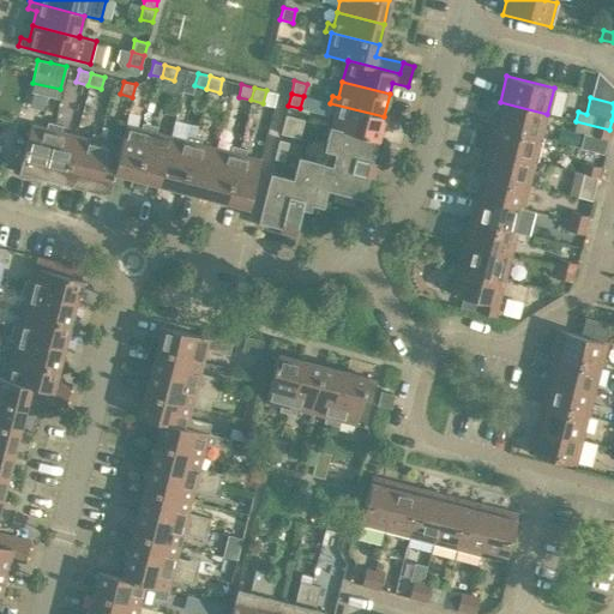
[(500,102),(494,125),(541,137),(547,114),(500,102)]
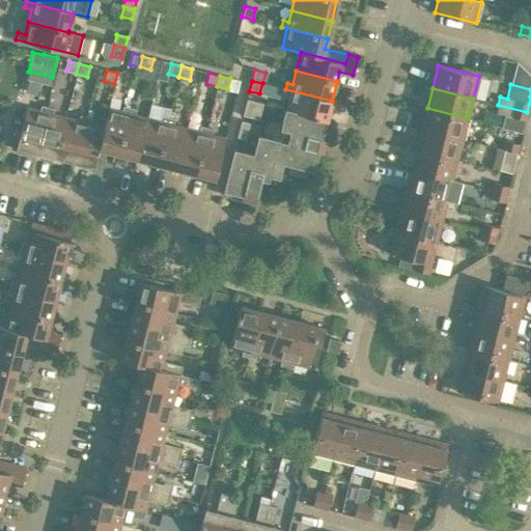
[(327,120),(332,101),(285,89),(284,95),(289,98),(286,109),(285,109),(285,110),(327,120)]
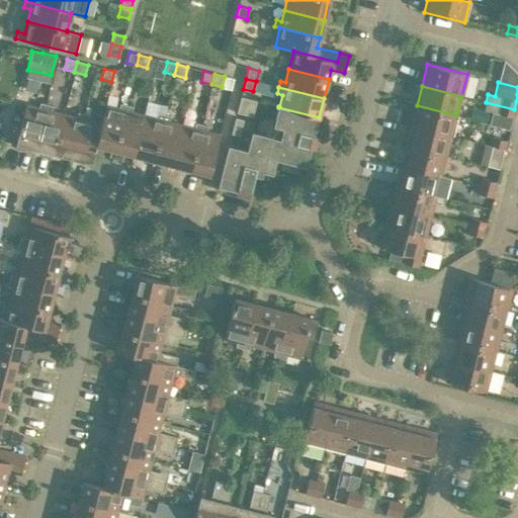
[(239,105),(255,109),(257,101),(241,97),(239,105)]
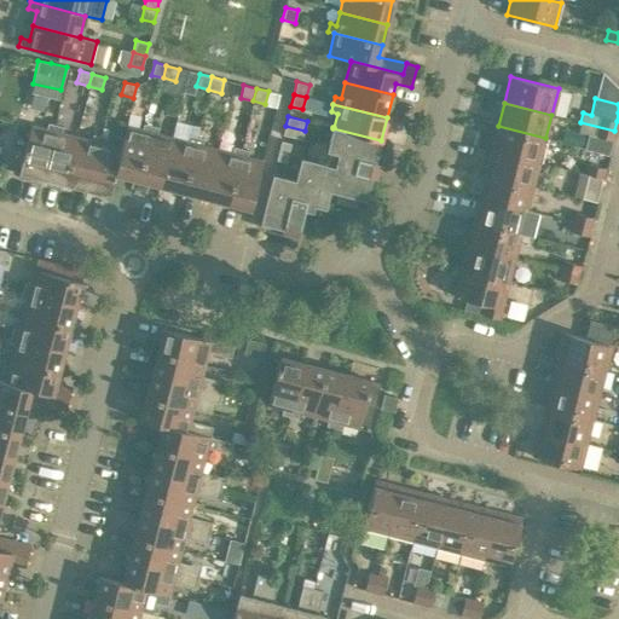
[(19,173),(41,178),(56,125),(47,122),(46,129),(30,125),(19,173)]
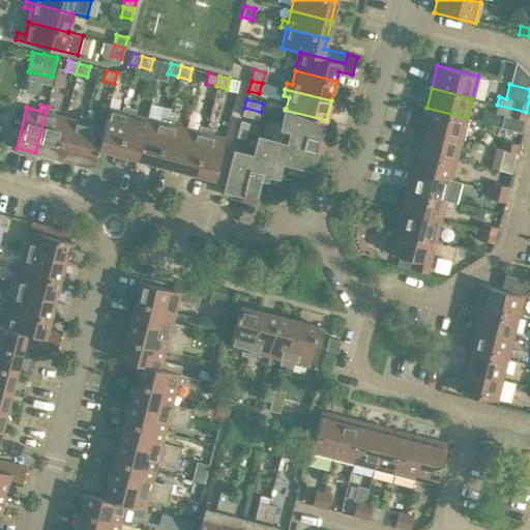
[(521,133),(526,112),(497,105),(495,113),(503,115),(500,127),(521,133)]
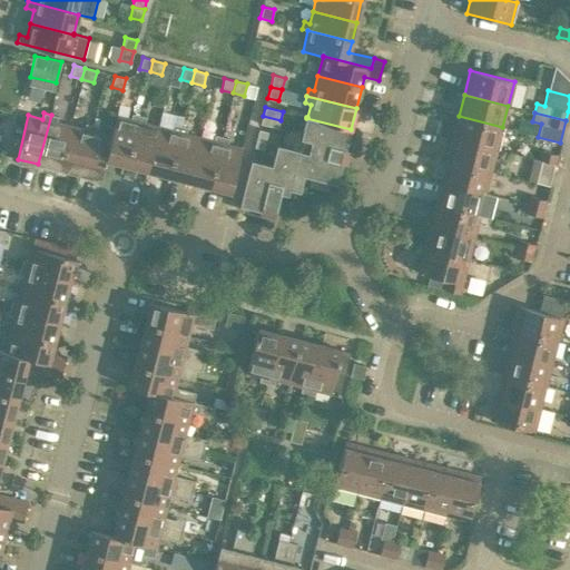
[(116,116),(111,137),(106,159),(127,165),(139,115),(131,114),(130,119),(116,116)]
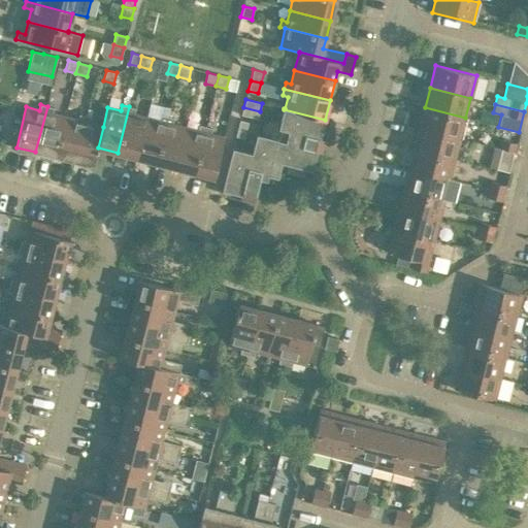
[(35,152),(55,157),(65,117),(53,113),(54,108),(47,106),(35,152)]
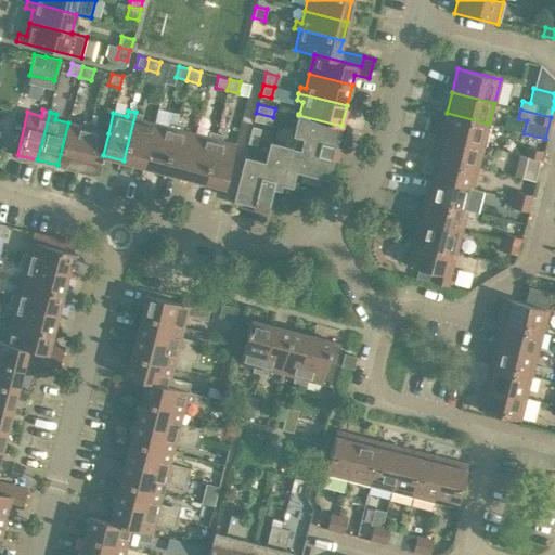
[(124,160),(143,166),(154,123),(141,119),(142,114),(136,112),(124,160)]
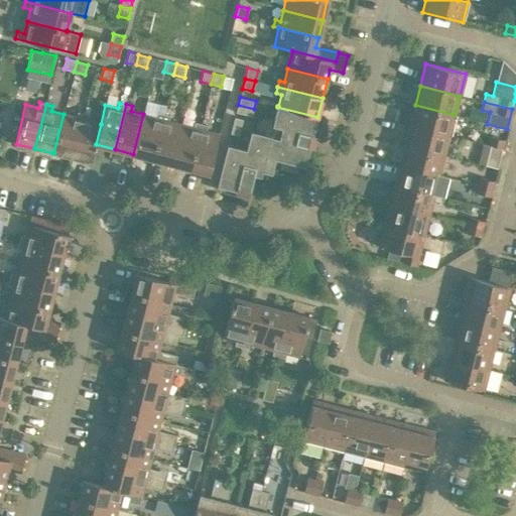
[(253,109),(254,109),(238,105),(236,113),(252,117),(253,109)]
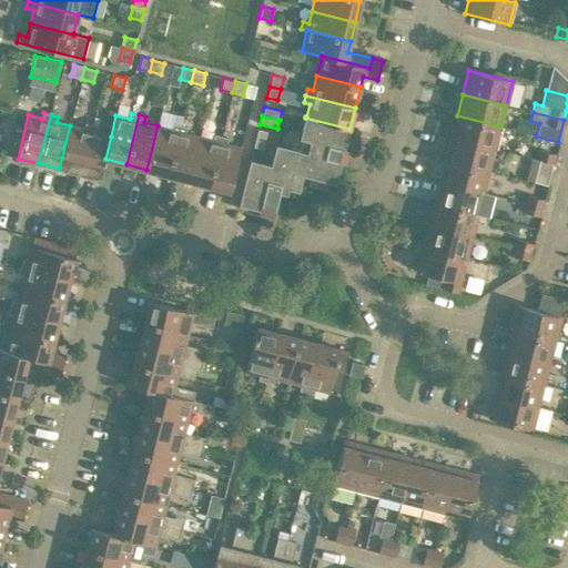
[(495,150),(500,127),(457,115),(450,139),(495,150)]
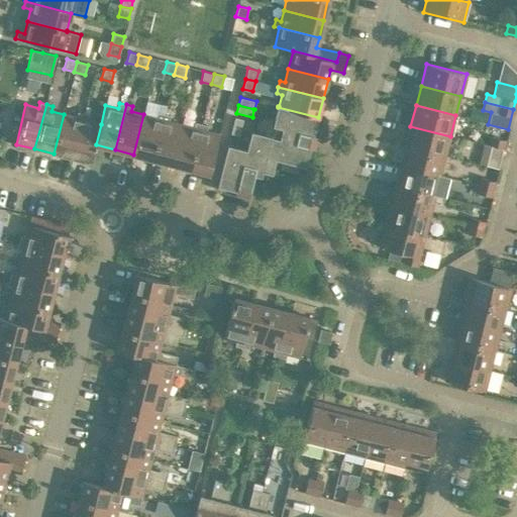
[(299,166),(305,167),(317,117),(318,118),(318,117),(278,107),(273,126),(282,128),(280,139),(270,137),(266,158),(276,160),(283,162),(281,169),(297,173),(299,166)]
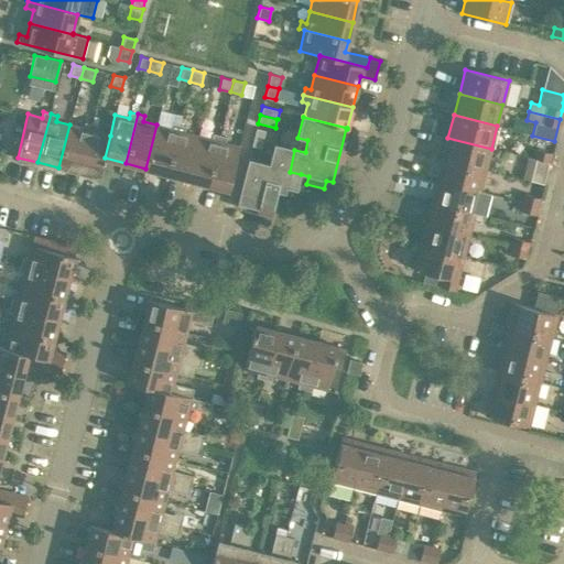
[(58,167),(79,173),(91,125),(85,122),(83,128),(69,125),(58,167)]
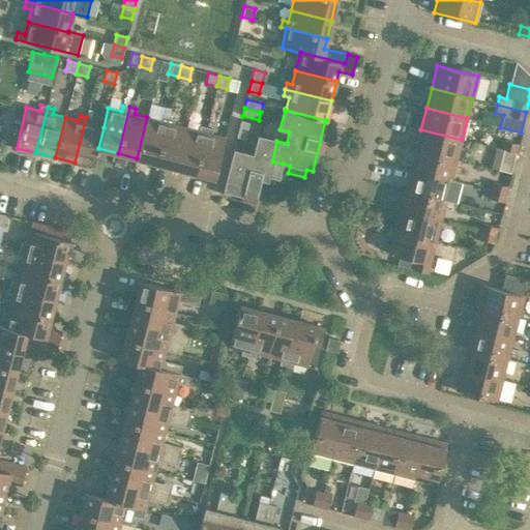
[(160,120),(147,117),(137,158),(156,163),(168,117),(162,115),(160,120)]
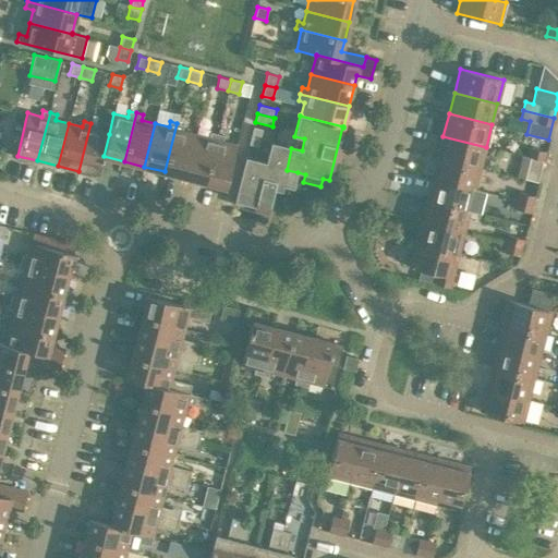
[(97,124),(91,123),(79,171),(99,177),(104,156),(109,134),(96,131),(97,124)]
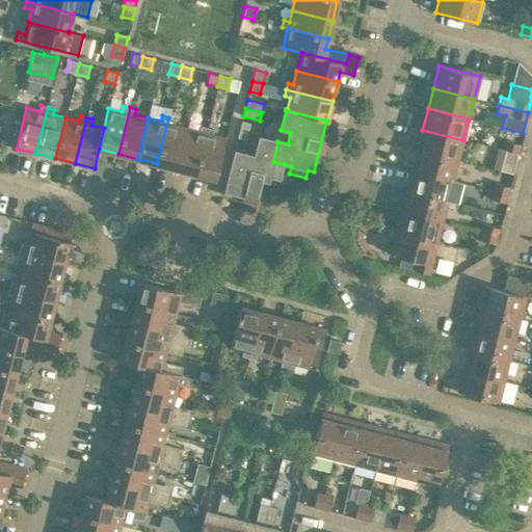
[(176,120),(168,117),(157,163),(176,168),(186,128),(174,125),(176,120)]
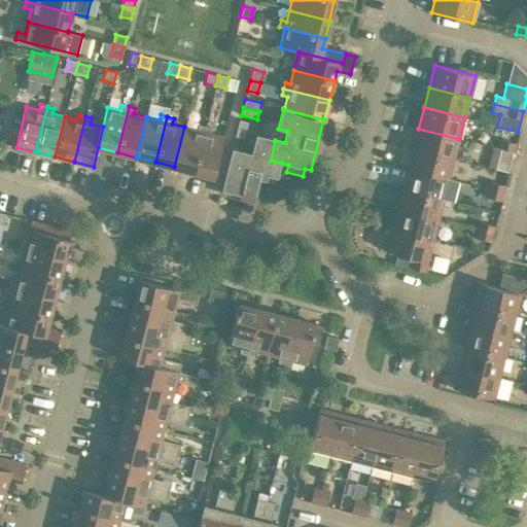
[(238,128),(246,131),(248,123),(240,119),(238,128)]
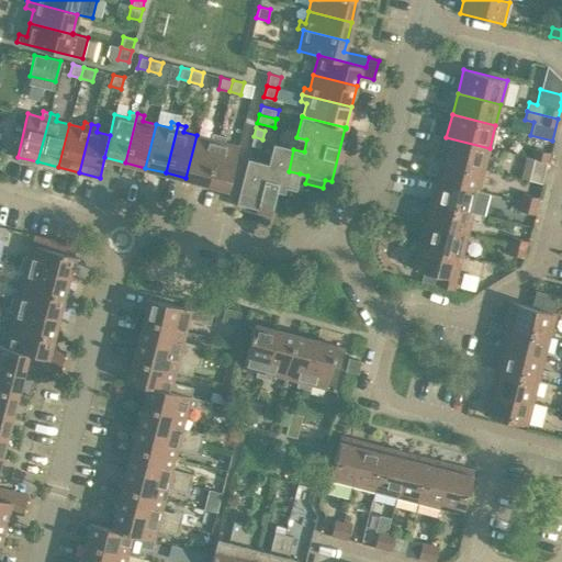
[(186,178),(206,183),(218,134),(212,133),(211,138),(197,135),(186,178)]
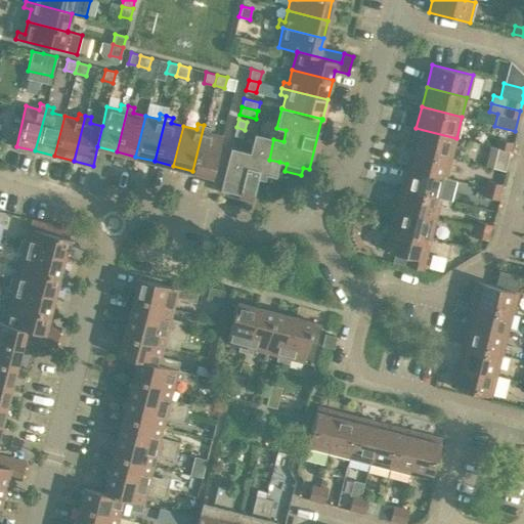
[(204,125),(192,171),(212,176),(222,136),(209,132),(211,127),(204,125)]
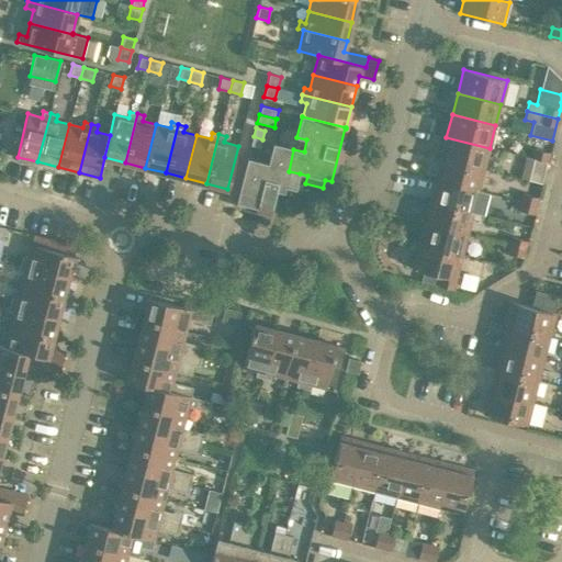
[(262,139),(254,136),(250,146),(260,148),(262,139)]
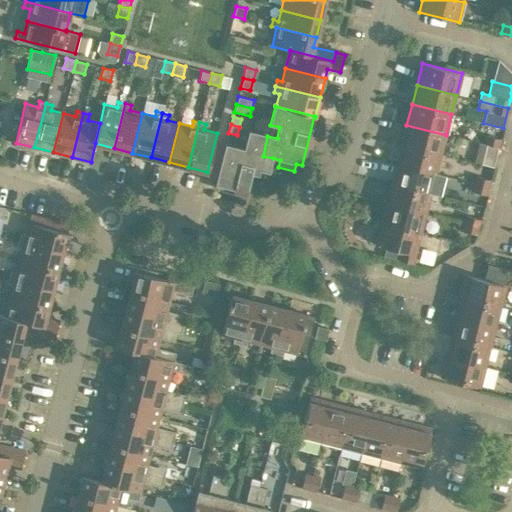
[(406,125),(401,144),(441,155),(446,135),(406,125)]
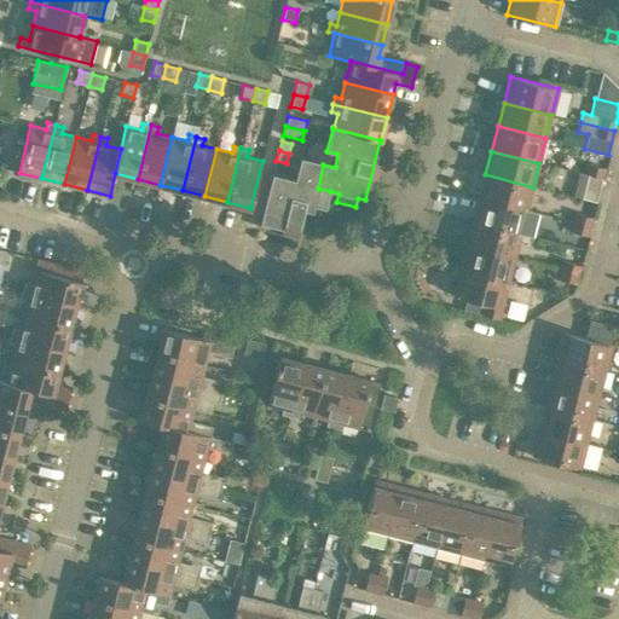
[(272,175),(260,221),(283,227),(282,232),(298,236),(304,209),(312,212),(314,206),(325,208),(330,191),(318,189),(323,165),(301,158),(295,181),(272,175)]
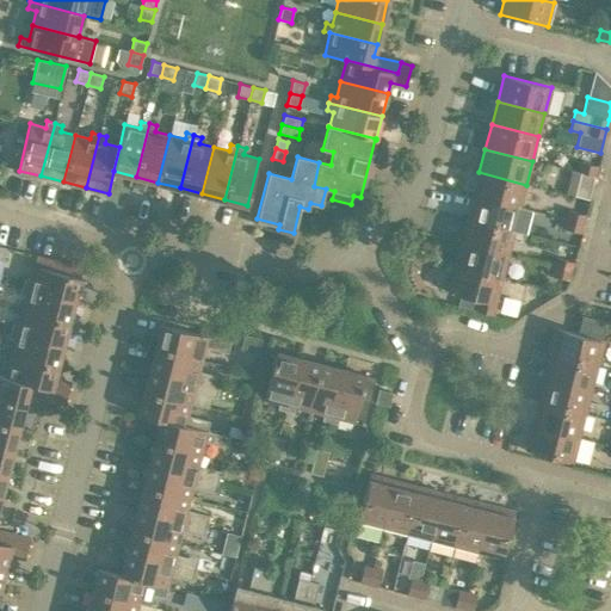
[(584,172),(582,174),(597,178),(599,166),(584,161),(581,171),(584,172)]
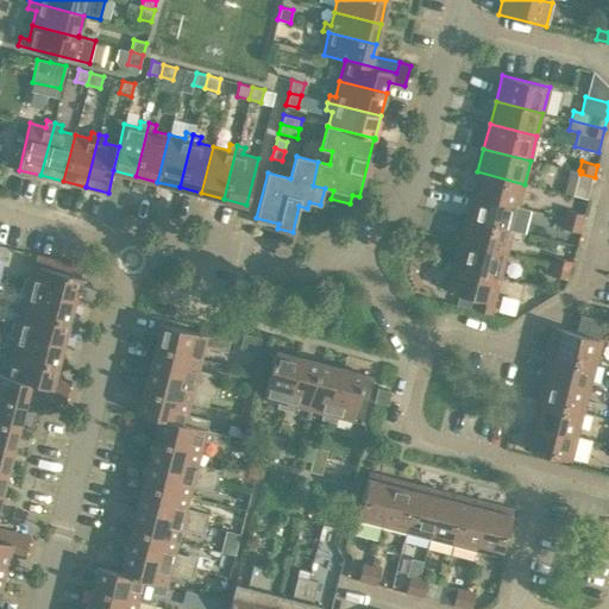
[(518,208),(519,207),(525,184),(477,171),(471,195),(518,208)]
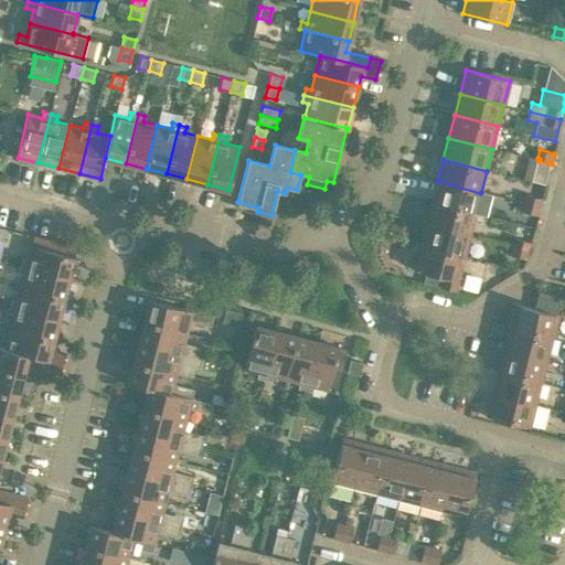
[(546,184),(552,164),(539,161),(534,181),(546,184)]
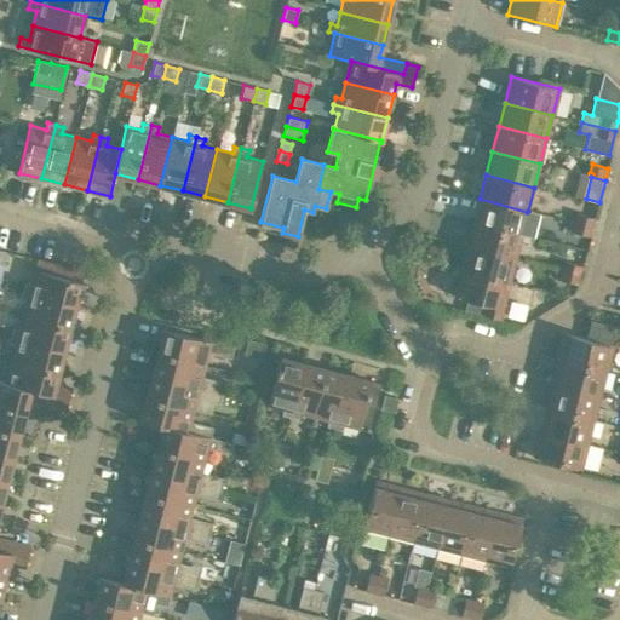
[(521,235),(522,235),(533,237),(540,213),(528,211),(527,212),(480,199),(474,223),(521,235)]
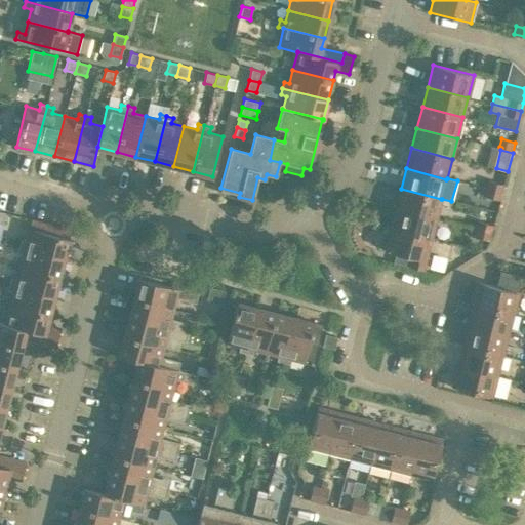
[(489,180),(486,190),(500,193),(502,184),(489,180)]
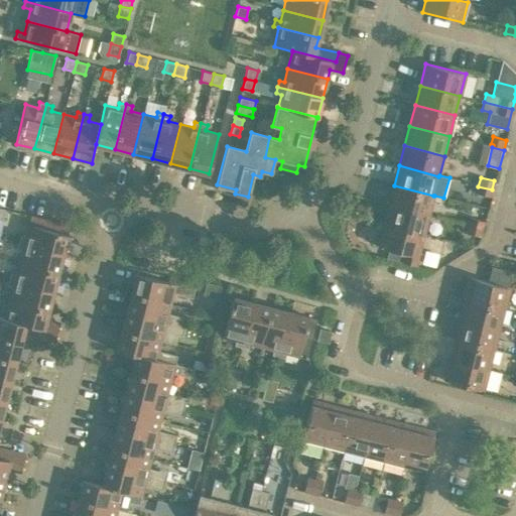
[(428,216),(433,196),(394,185),(389,206),(428,216)]
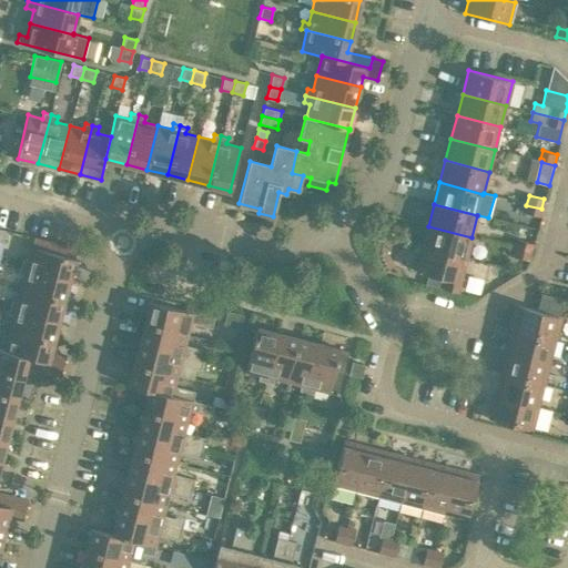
[(539,215),(541,209),(526,205),(525,212),(539,215)]
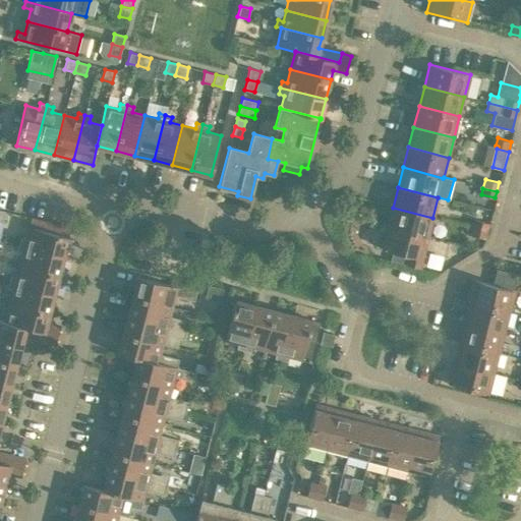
[(393,208),(387,228),(427,238),(432,218),(393,208)]
